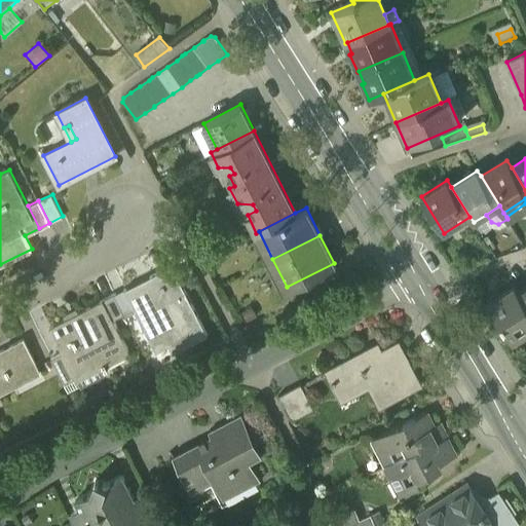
[(168,333),(177,348),(205,334),(171,265),(149,276),(151,279),(127,291),(125,288),(123,289),(135,311),(150,342),(168,333)]
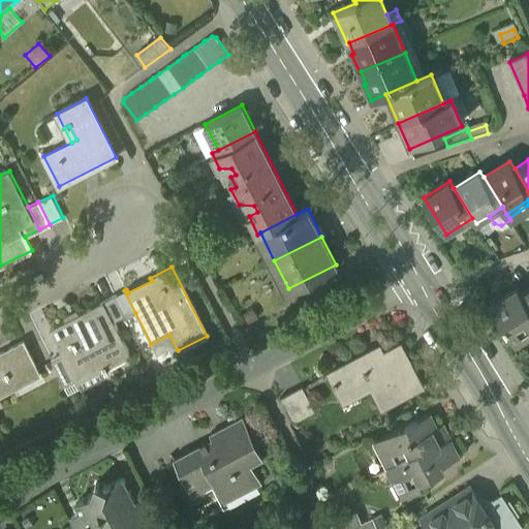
[(150,278),(126,289),(128,292),(152,281),(150,278)]
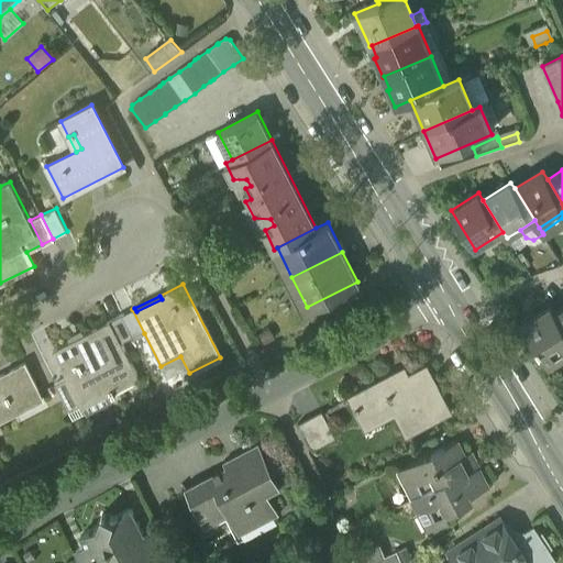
[(544,362),(562,350),(562,327),(554,313),(550,307),(521,324),(544,362)]
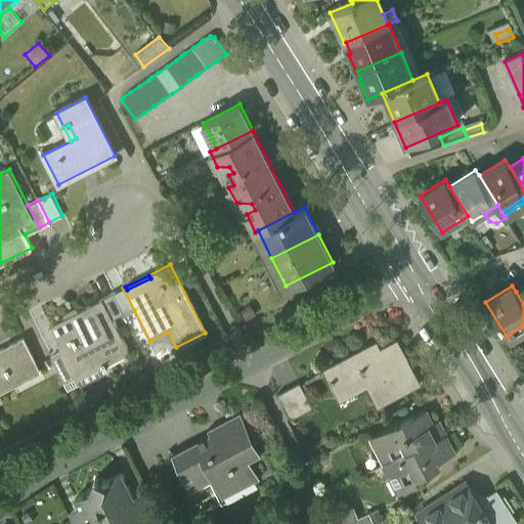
[(123,288),(113,293),(123,312),(124,315),(134,310),(123,288)]
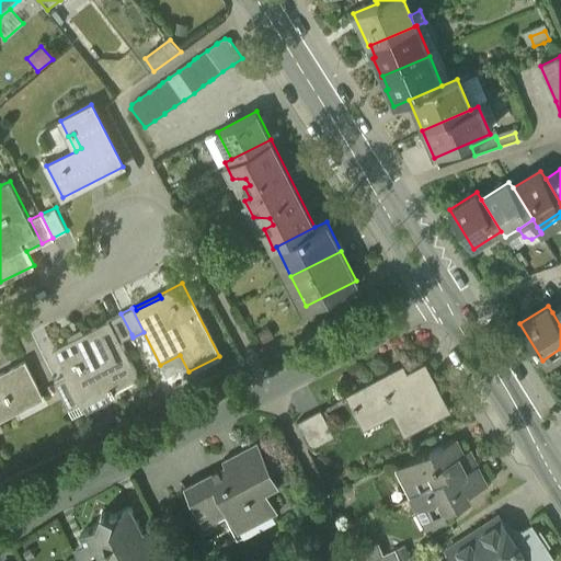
[(118,341),(132,334),(121,313),(109,320),(118,341)]
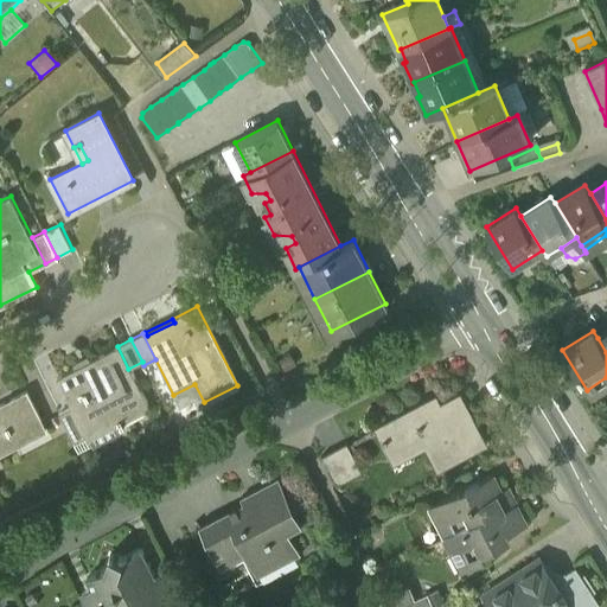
[(72,407),(87,435),(147,406),(128,369),(117,346),(57,376),(72,407)]
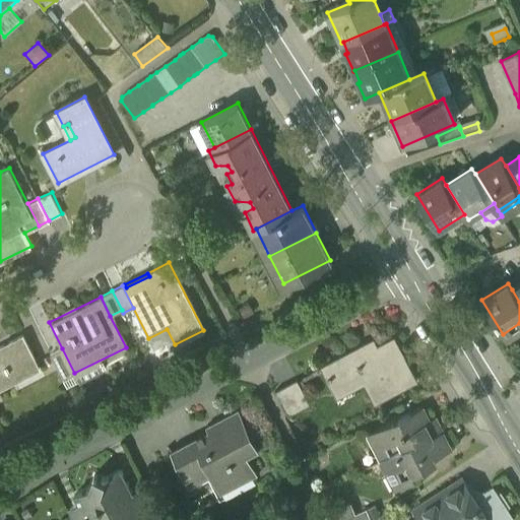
[(506,338),(519,329),(519,323),(503,334),(506,338)]
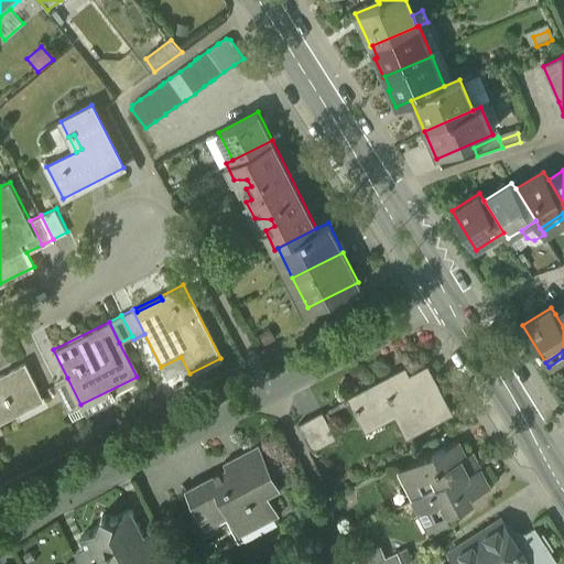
[(181,357),(161,367),(165,377),(180,369),(184,377),(190,373),(181,357)]
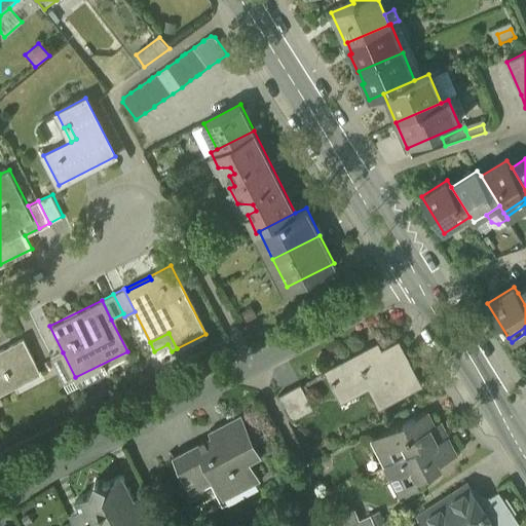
[(0,393),(39,375),(22,341),(0,351),(0,393)]
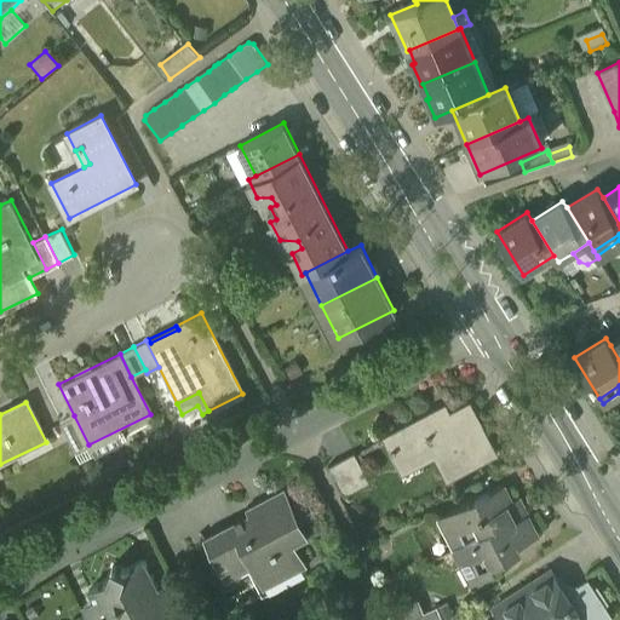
[(437,458),(448,480),(497,454),(471,405),(453,414),(443,419),(438,409),(386,437),(401,465),(432,448),(437,458)]
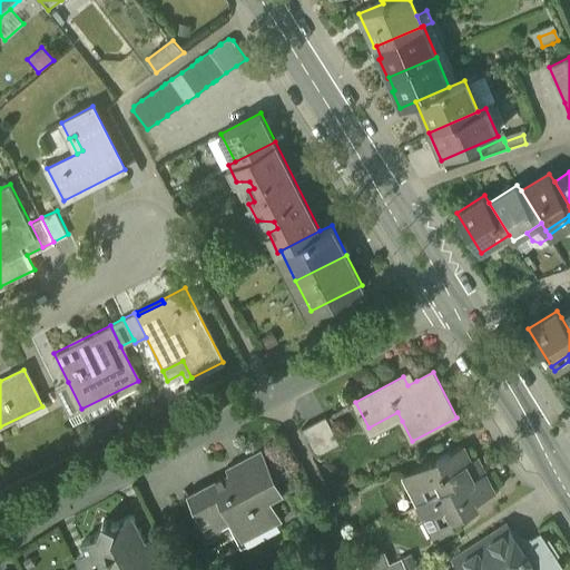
[(412,372),(403,376),(408,385),(416,381),(412,372)]
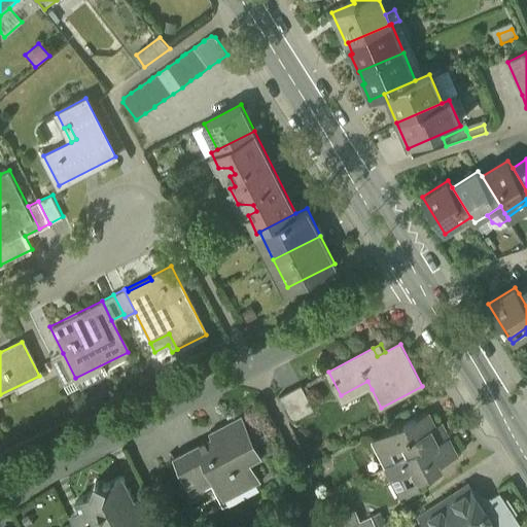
[(51,358),(64,384),(75,378),(63,353),(51,358)]
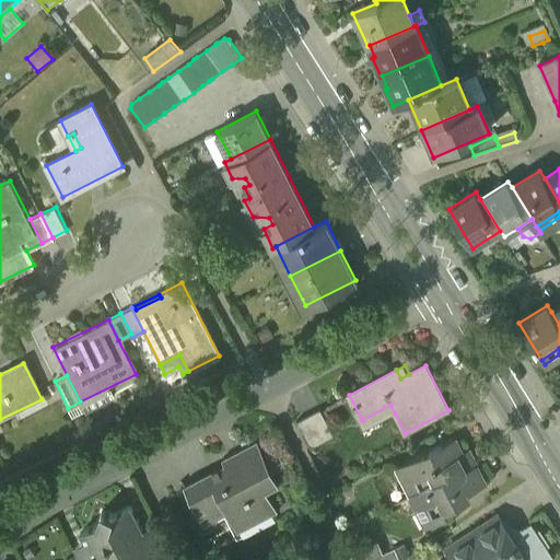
[(391,405),(362,420),(365,428),(395,413),(391,405)]
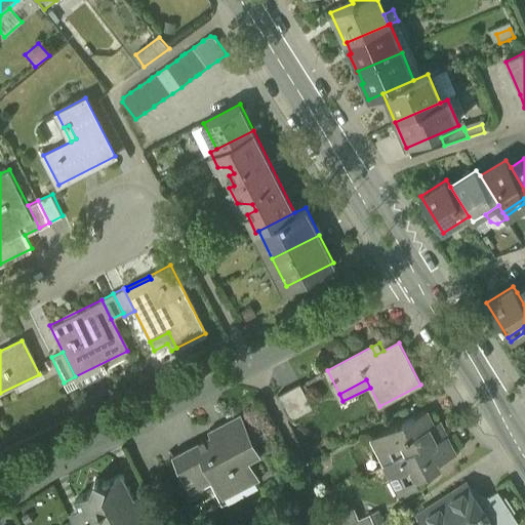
[(278,394),(292,419),(313,408),(299,382),(278,394)]
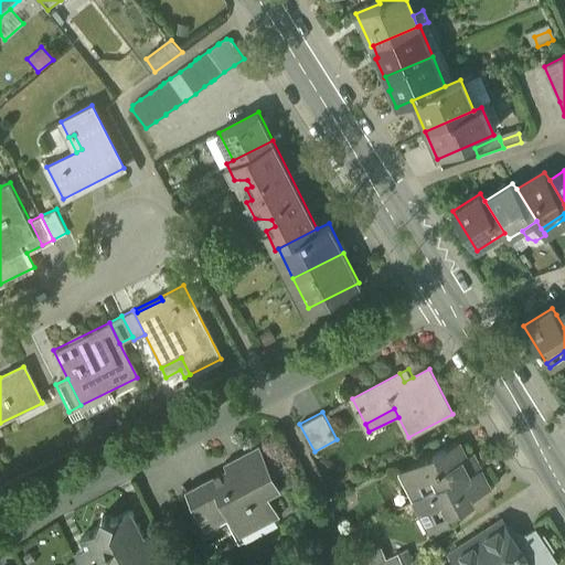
[(415,481),(423,496),(445,484),(444,481),(465,470),(467,476),(480,469),(477,462),(470,466),(457,440),(400,470),(407,484),(415,481)]
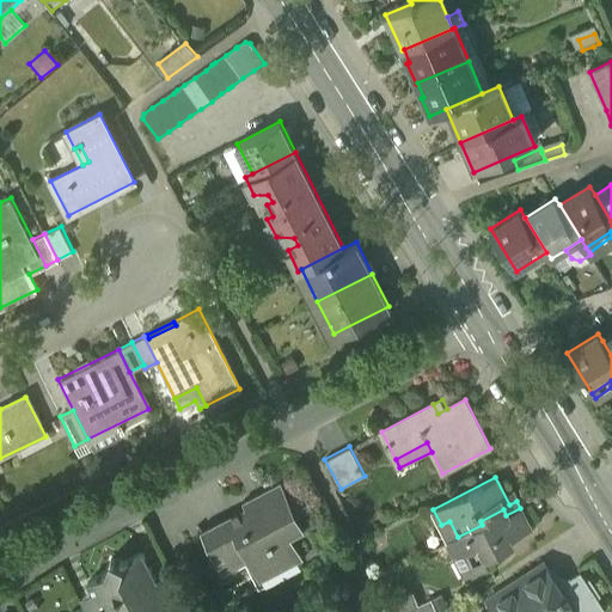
[(243,548),(261,580),(292,563),(304,557),(293,534),(291,532),(288,531),(286,531),(283,525),(301,516),(283,482),(262,493),(264,497),(248,507),(227,516),(232,525),(243,548)]
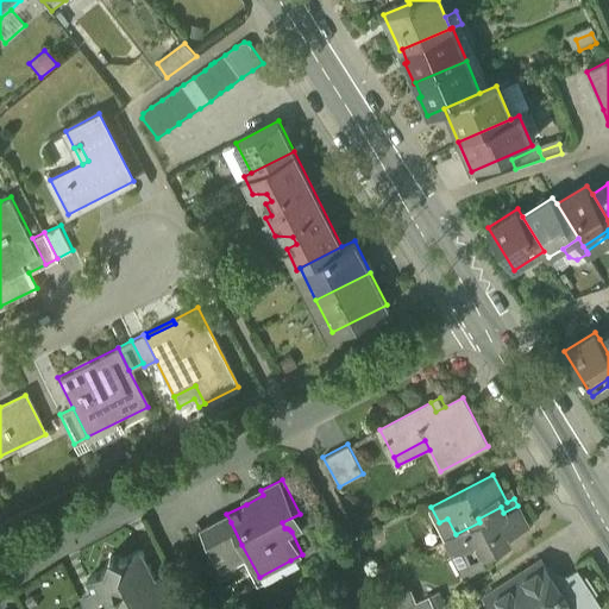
[(243,498),(246,504),(263,495),(261,490),(243,498)]
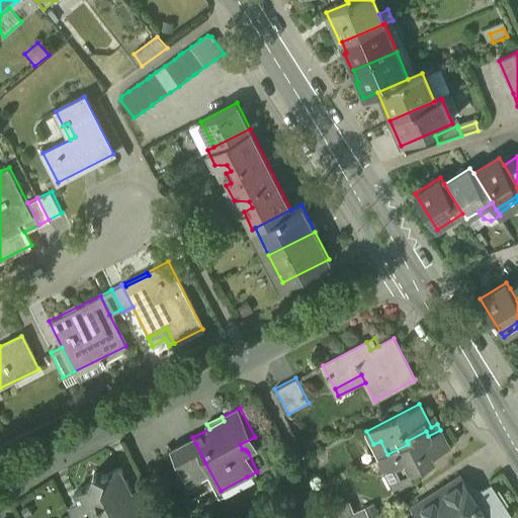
[(449,447),(440,430),(428,436),(426,431),(407,441),(408,444),(387,454),(380,457),(387,471),(394,468),(401,483),(414,477),(412,472),(429,463),(425,456),(431,453),(432,455),(449,447)]
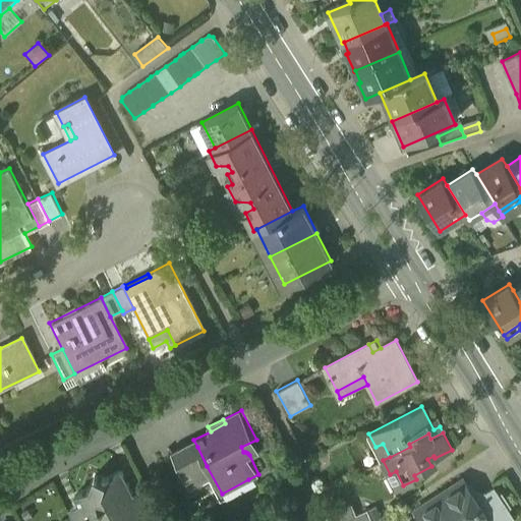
[(197,447),(193,440),(174,450),(177,457),(197,447)]
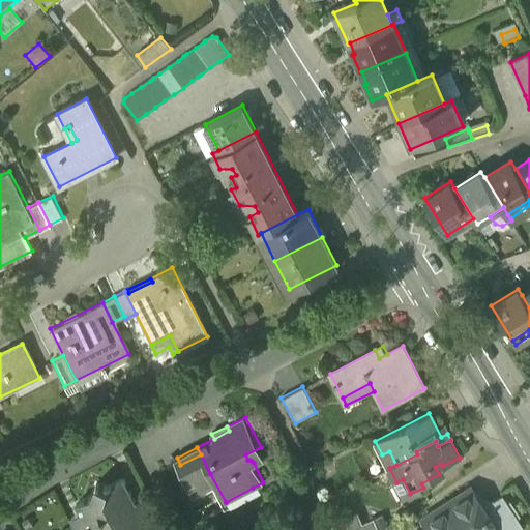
[(252,461),(254,463),(265,457),(261,447),(245,454),(247,460),(249,460),(252,461)]
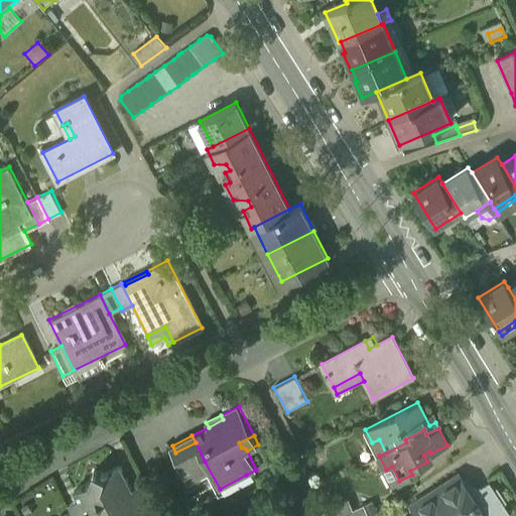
[(168,441),(186,478),(194,474),(201,471),(201,464),(205,462),(196,442),(175,453),(172,445),(169,440),(168,441)]
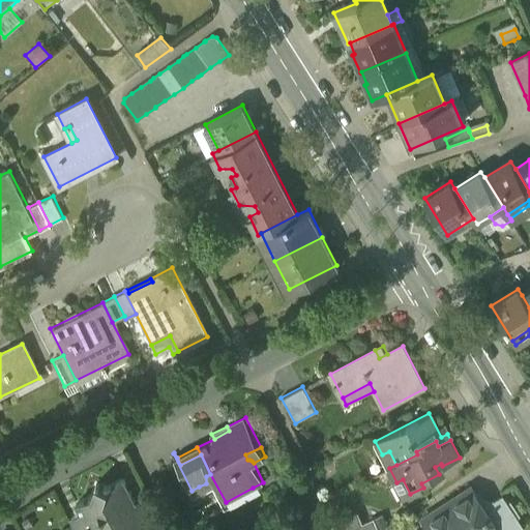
[(256,495),(253,488),(226,502),(210,474),(206,476),(206,483),(199,487),(202,497),(213,491),(225,511),(256,495)]
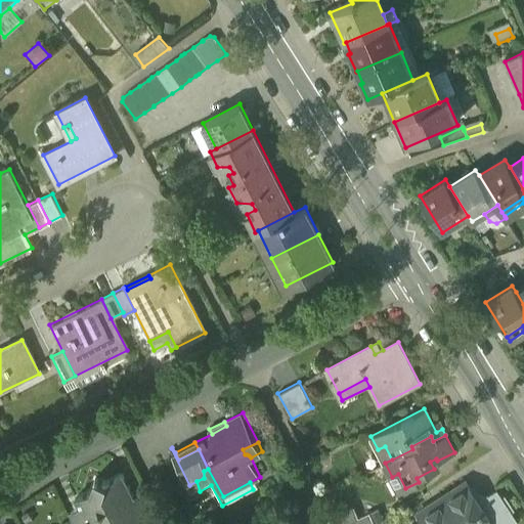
[(83,512),(88,523),(131,523),(144,518),(145,517),(137,501),(123,473),(106,481),(95,478),(91,489),(75,497),(83,512)]
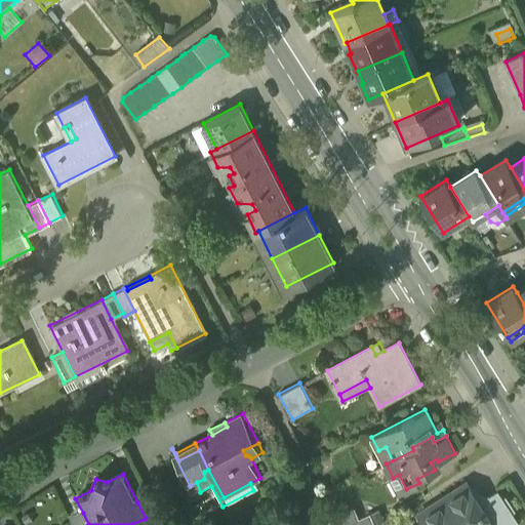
[(467,482),(459,487),(462,492),(471,487),(467,482)]
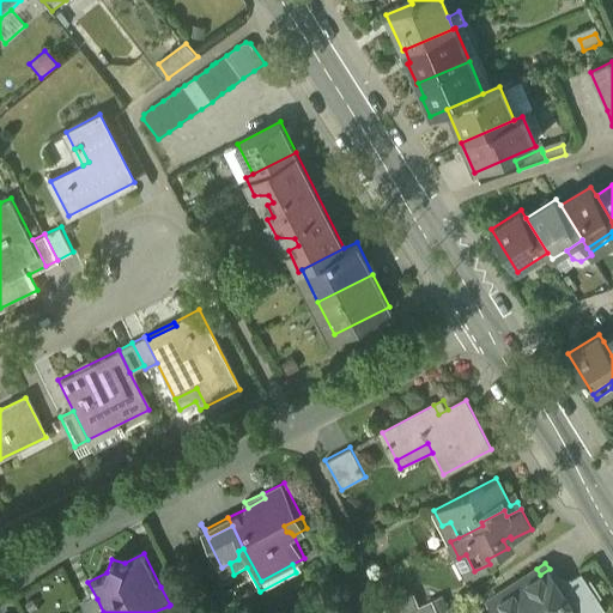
[(536,569),(517,581),(538,612),(577,612),(563,589),(550,569),(540,575),(536,569)]
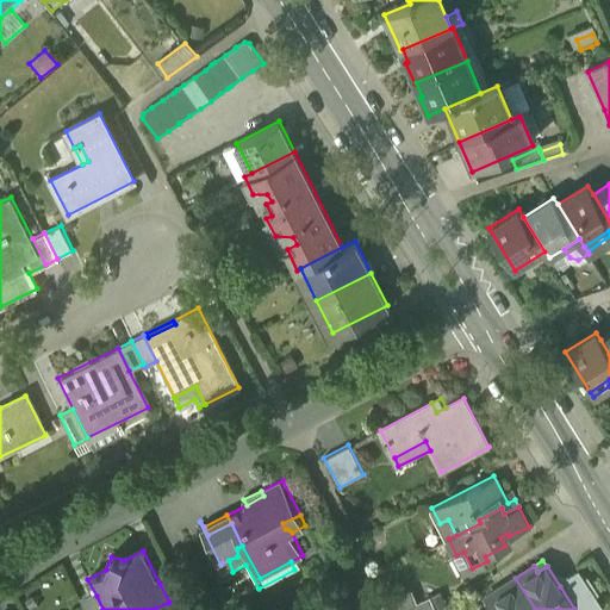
[(593,609),(602,604),(582,573),(560,586),(574,609),(593,609)]
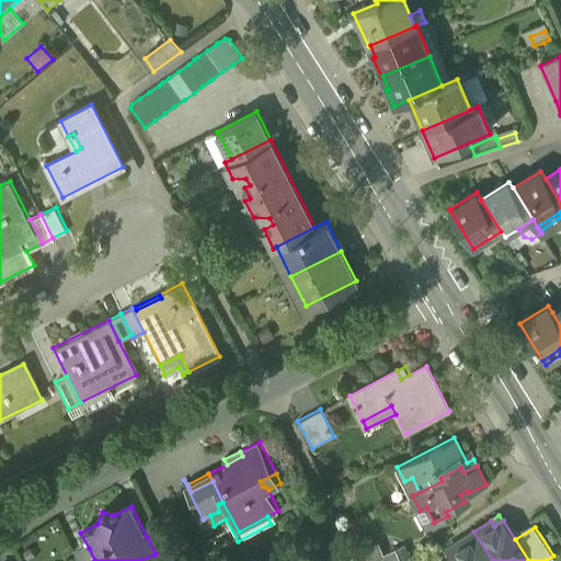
[(155,554),(158,560),(159,560),(171,556),(158,530),(147,537),(156,553),(155,554)]
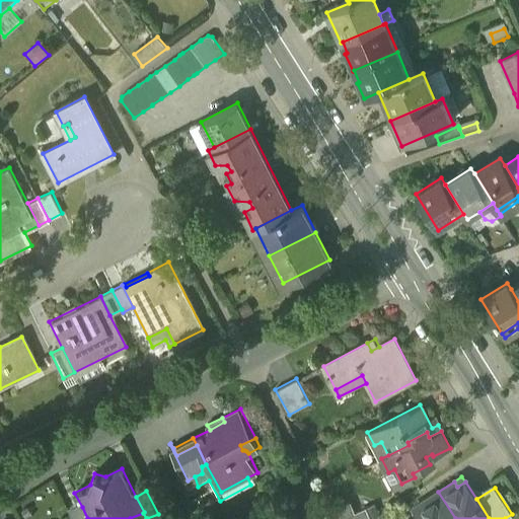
[(455,518),(438,492),(437,492),(440,498),(434,502),(431,496),(424,500),(426,505),(417,511),(421,518),(455,518)]
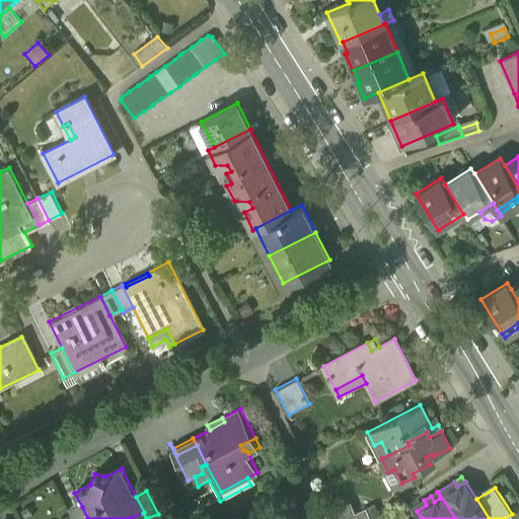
[(440,498),(437,492),(431,496),(434,502),(440,498)]
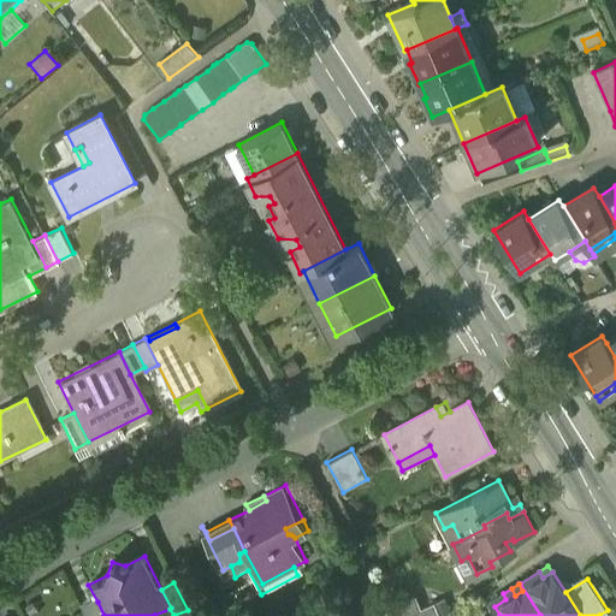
[(505,599),(503,593),(491,602),(495,606),(505,599)]
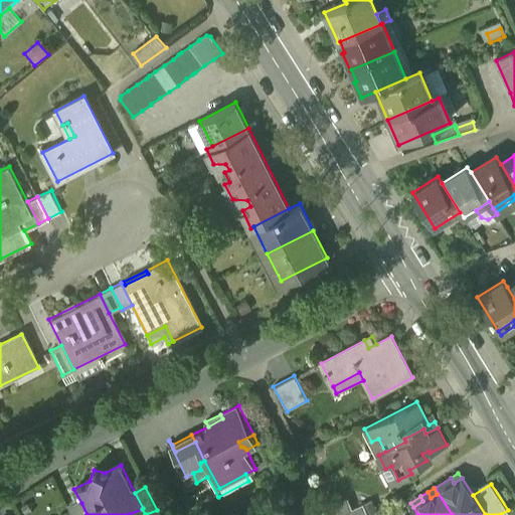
[(325,506),(328,514),(334,514),(351,508),(347,497),(325,506)]
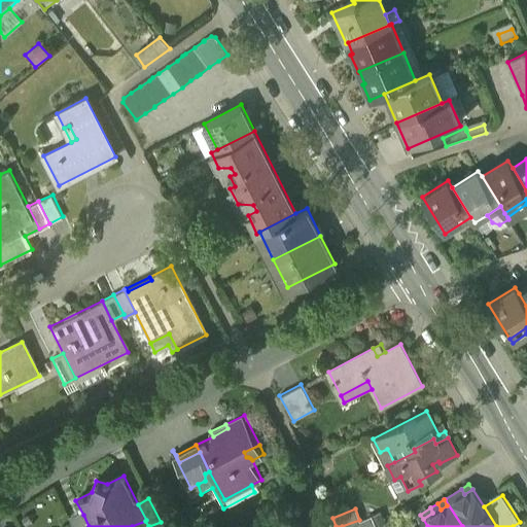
[(72,521),(75,526),(89,526),(83,515),(72,521)]
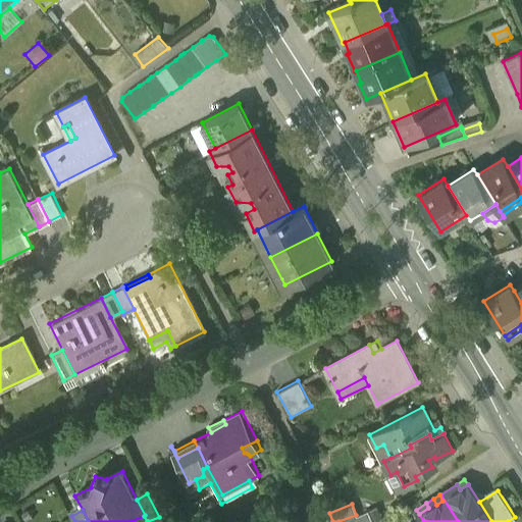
[(373,521),(368,510),(356,515),(338,521),(373,521)]
